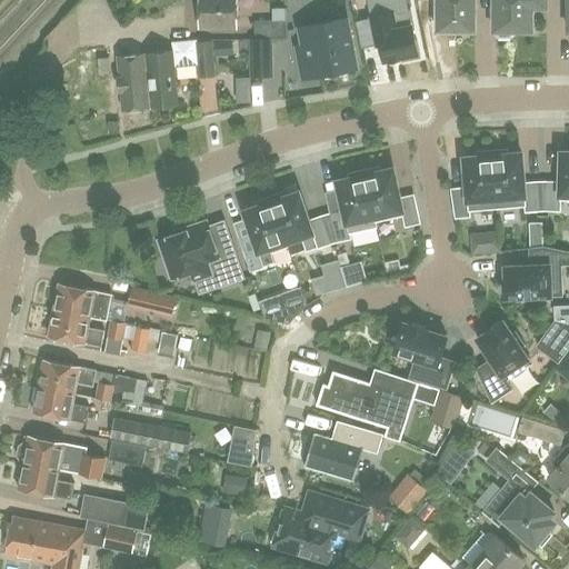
[(237,27),(237,16),(237,0),(199,0),(199,27),(237,27)]
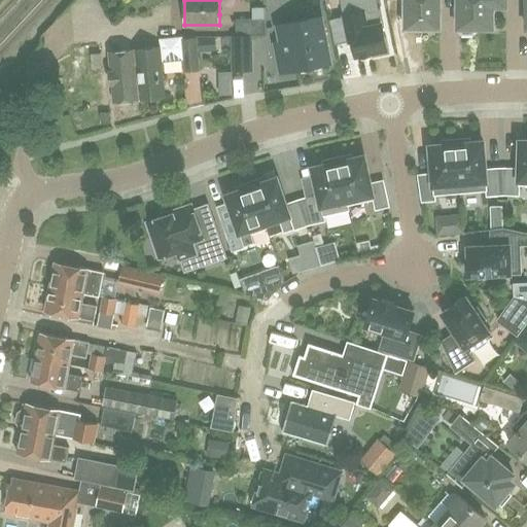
[(377,0),(340,0),(344,15),(345,15),(350,40),(354,39),(357,55),(360,55),(360,56),(371,54),(371,53),(373,51),(374,56),(390,51),(387,35),(385,36),(382,23),(384,23),(381,8),(379,8),(377,0)]
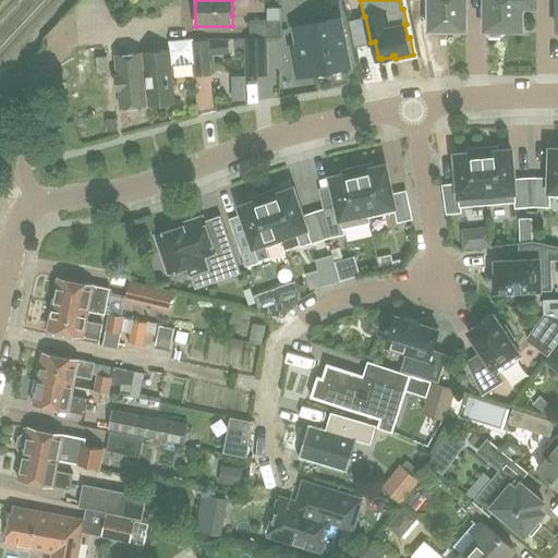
[(428,28),(448,28),(447,0),(428,0),(428,2),(423,2),(423,13),(428,13),(428,28)]
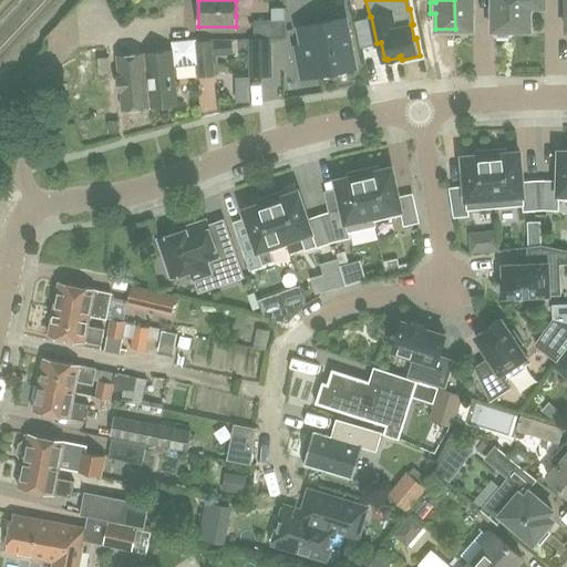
[(474,28),(474,17),(473,0),(454,0),(455,29),(474,28)]
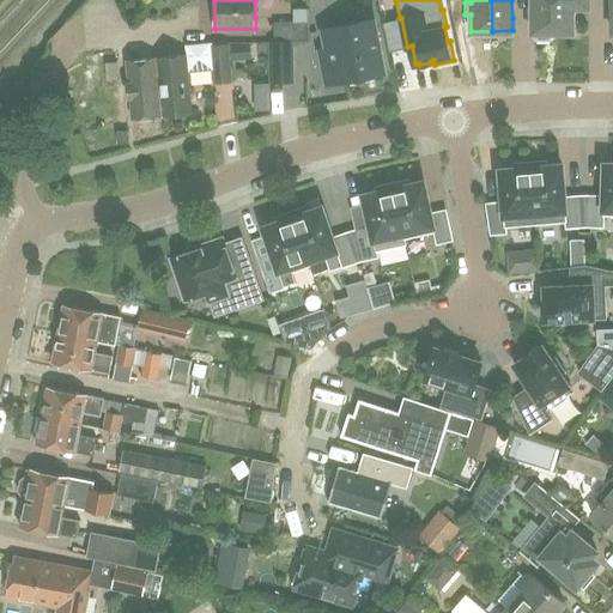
[(532,0),(532,31),(536,30),(536,37),(551,37),(551,30),(553,30),(553,0),(532,0)]
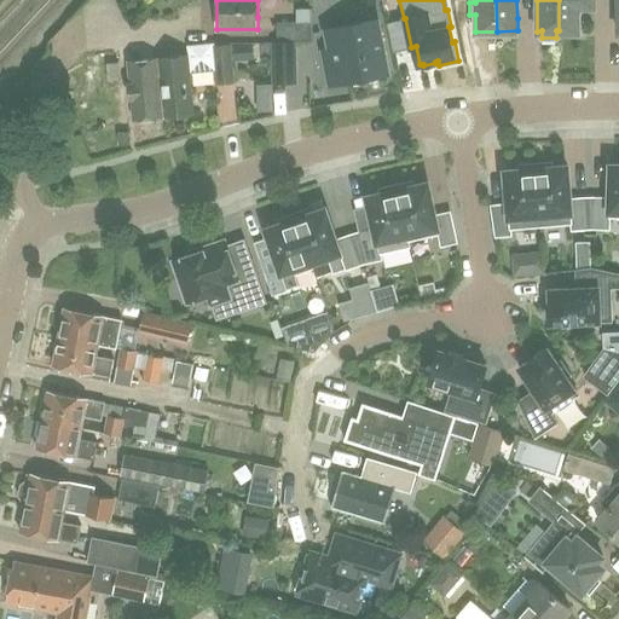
[(559,0),(559,30),(579,30),(579,5),(595,5),(595,0),(559,0)]
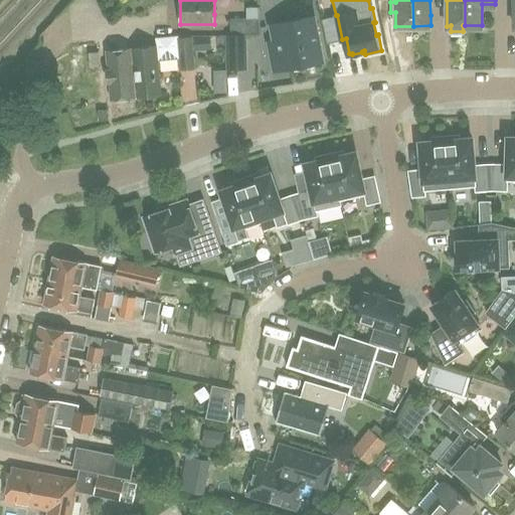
[(284,66),(322,58),(313,15),(270,24),(276,51),(281,50),(284,66)]
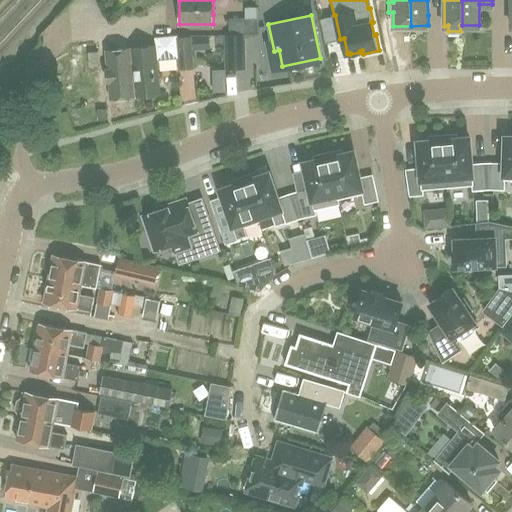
[(229,34),(245,34),(258,33),(258,18),(229,18),(229,34)]
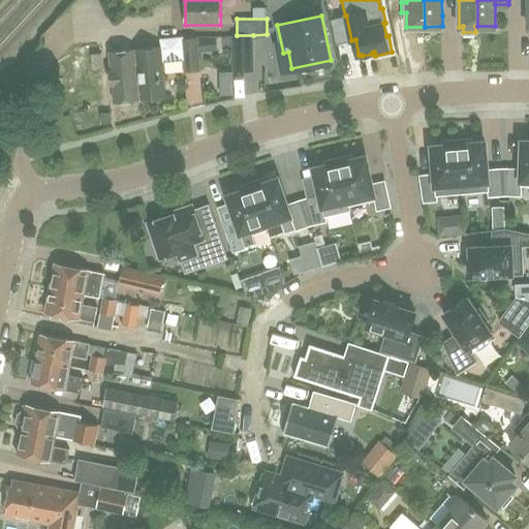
[(254,70),(253,35),(237,35),(231,35),(232,71),(254,70)]
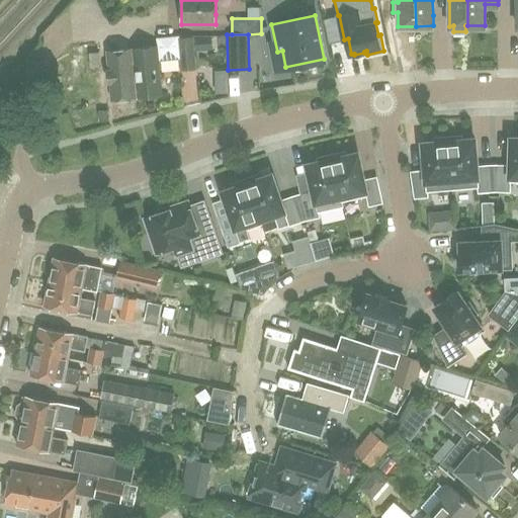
[(196,69),(194,36),(178,37),(181,70),(196,69)]
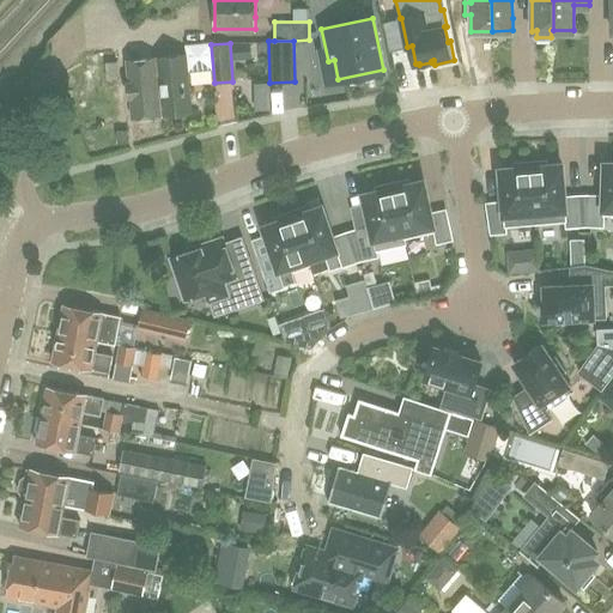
[(157,58),(163,114),(192,110),(187,54),(157,58)]
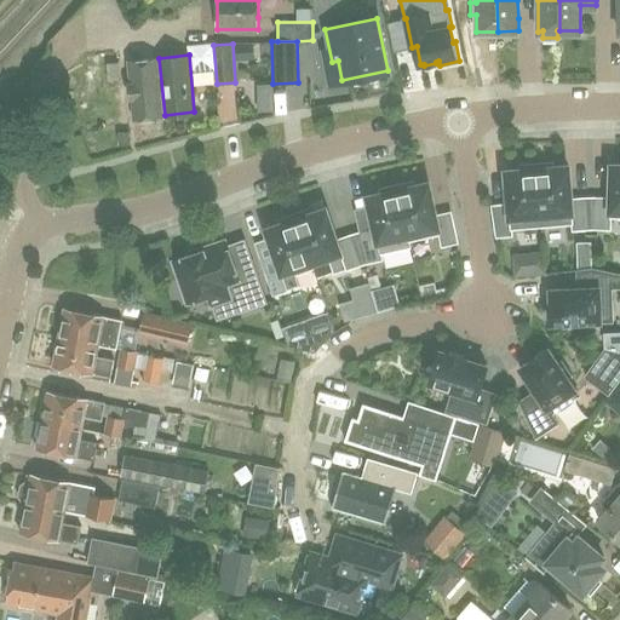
[(159,58),(128,61),(131,81),(128,81),(130,95),(132,95),(133,119),(165,115),(159,58)]
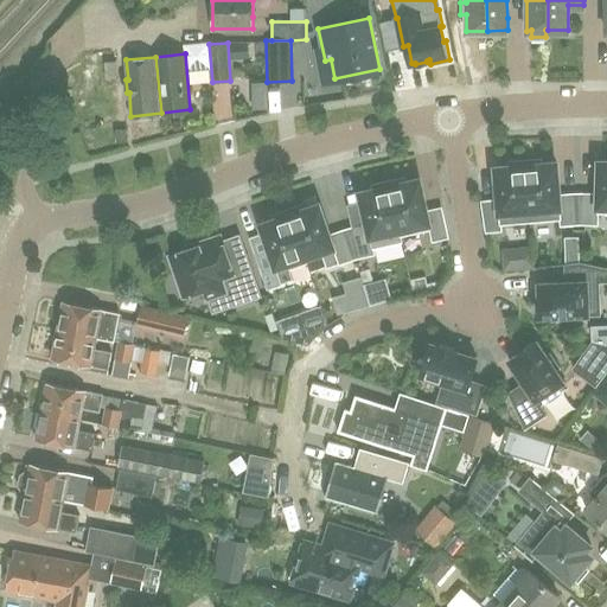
[(541,158),(524,159),(530,221),(560,218),(561,223),(576,222),(573,192),(558,193),(556,160),(541,161),(541,158)]
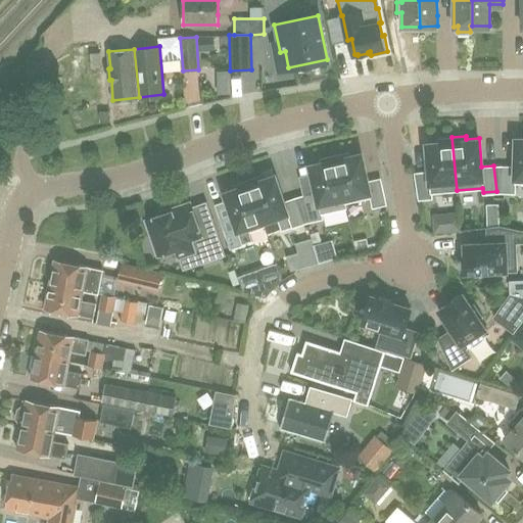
[(430,192),(457,190),(452,137),(438,138),(438,141),(426,143),(428,172),(415,173),(419,198),(431,196),(430,192)]
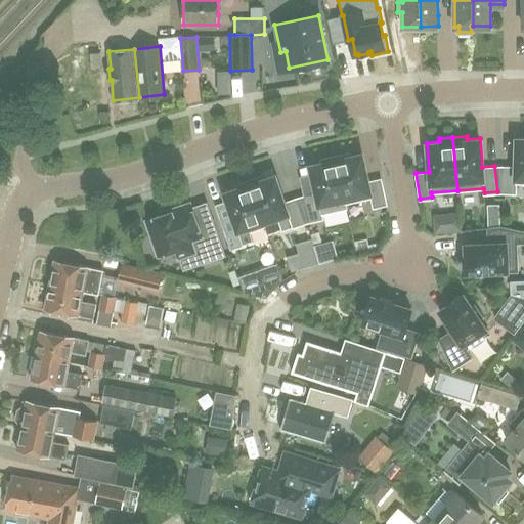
[(523,182),(523,137),(516,137),(515,166),(503,166),(501,191),(515,191),(515,182),(523,182)]
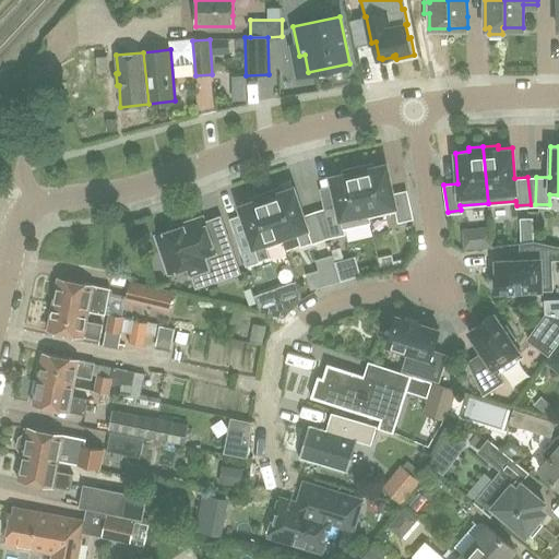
[(371,163),(357,166),(367,212),(366,212),(368,216),(395,210),(397,219),(412,217),(405,190),(392,193),(385,164),(372,166),(371,163)]
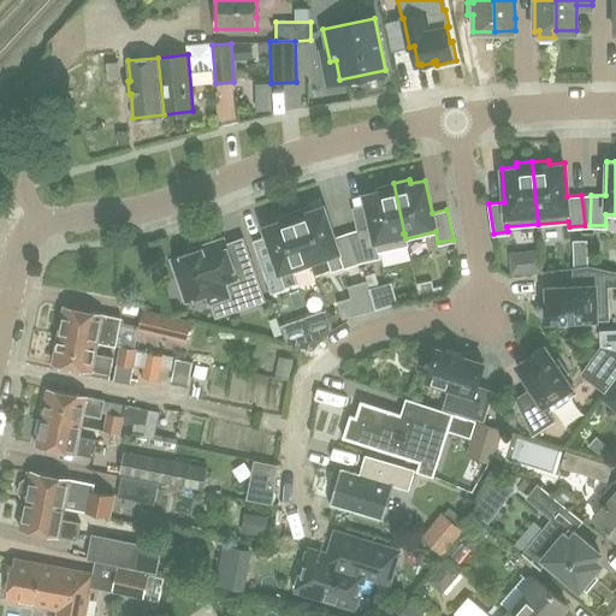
[(371,226),(356,230),(363,260),(378,256),(378,252),(408,246),(406,238),(403,234),(404,234),(394,183),(378,187),(378,190),(363,194),(366,205),(371,226)]
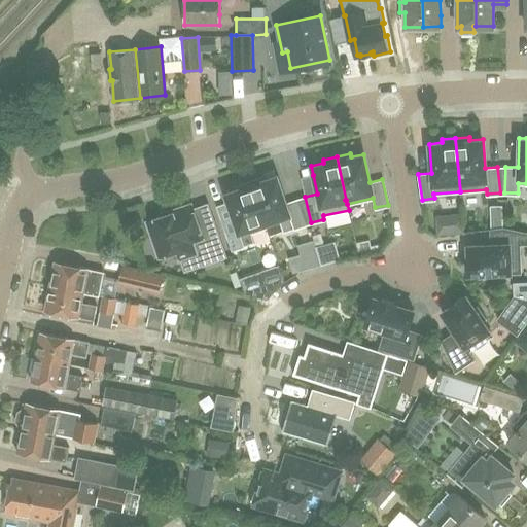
[(262,177),(249,181),(264,223),(265,222),(278,218),(283,232),(306,223),(297,200),(285,204),(276,176),(264,180),(262,177)]
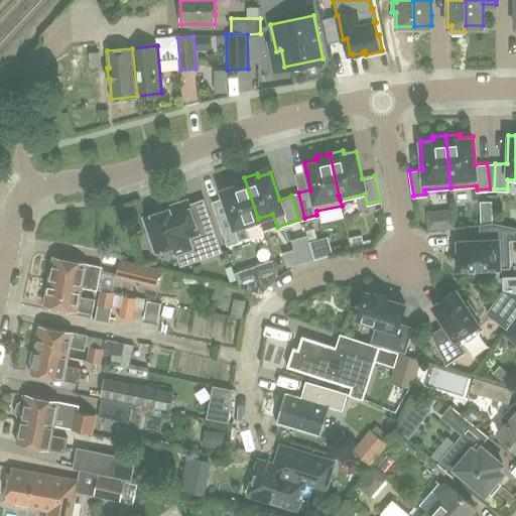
[(261,223),(259,218),(258,219),(244,177),(231,182),(232,185),(221,189),(230,217),(218,221),(227,245),(249,237),(246,228),(261,223)]
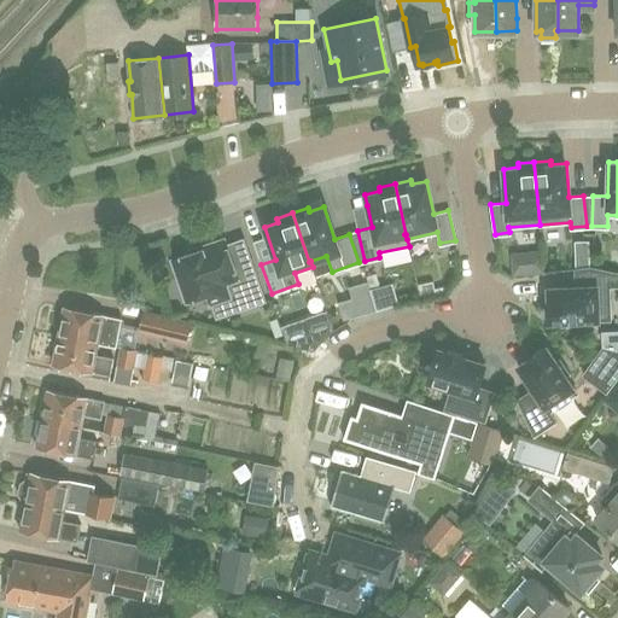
[(232,263),(223,239),(199,248),(200,250),(173,260),(186,301),(208,293),(211,303),(228,297),(228,299),(242,295),(245,308),(264,302),(250,257),(232,263)]
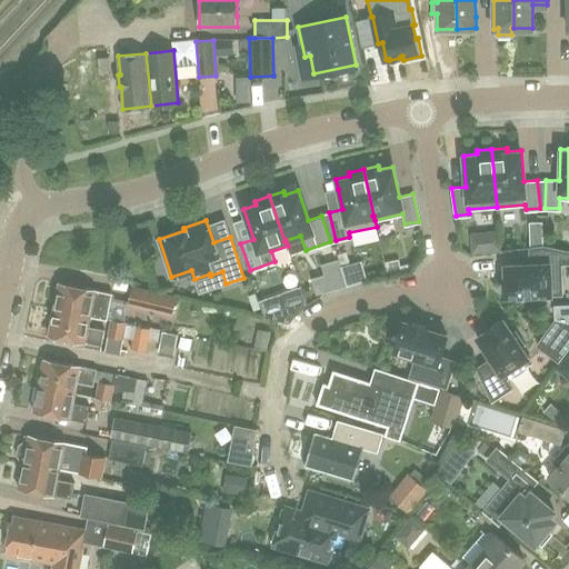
[(472,250),(486,249),(499,248),(498,230),(471,232),(472,250)]
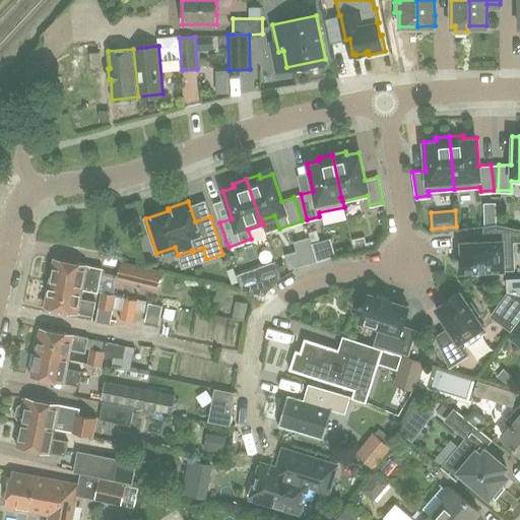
[(491,223),(491,240),(461,241),(461,252),(460,253),(461,269),(477,268),(477,272),(492,271),(492,268),(513,267),(512,239),(519,238),(519,226),(497,223),(491,223)]
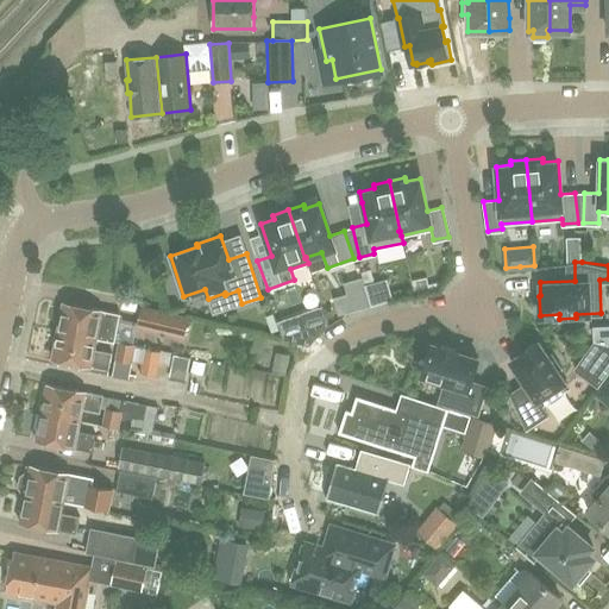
[(356,309),(370,305),(364,283),(350,288),(356,309)]
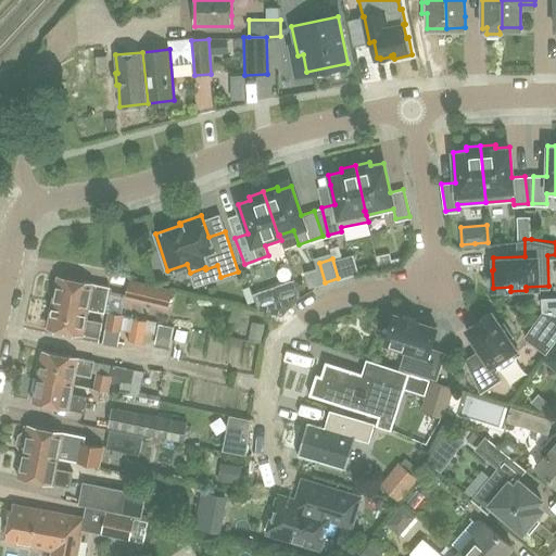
[(87,308),(87,310),(104,313),(110,287),(58,276),(52,302),(87,308)]
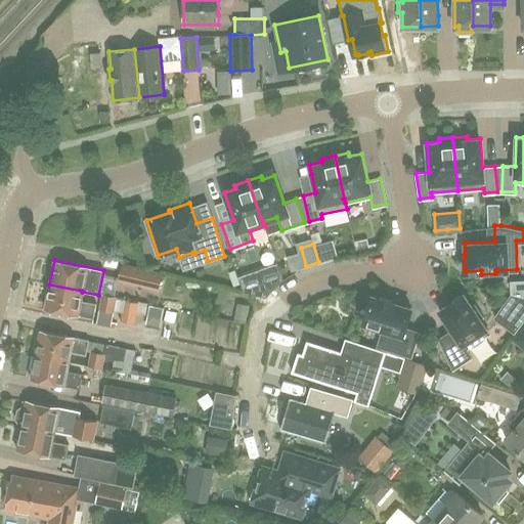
[(119,280),(158,290),(162,274),(122,264),(119,280)]
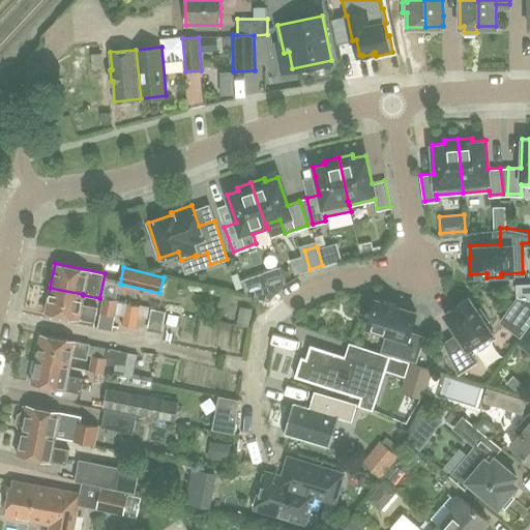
[(267,299),(258,273),(240,280),(245,295),(252,297),(260,298),(267,299)]
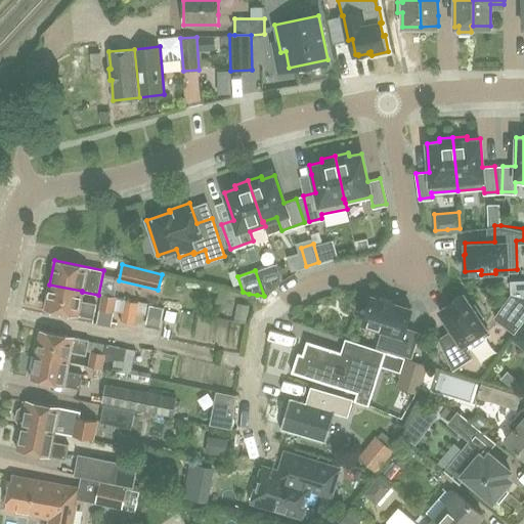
[(523,279),(511,280),(511,293),(523,295),(523,279)]
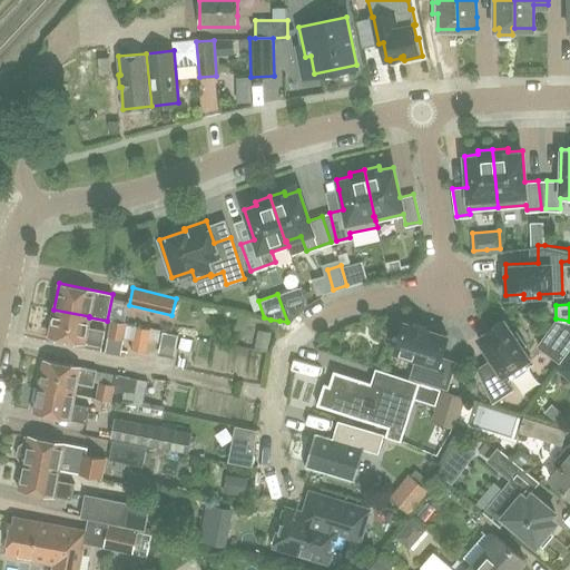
[(87,327),(89,317),(89,316),(53,310),(48,335),(85,343),(84,344),(101,347),(105,331),(87,327)]
